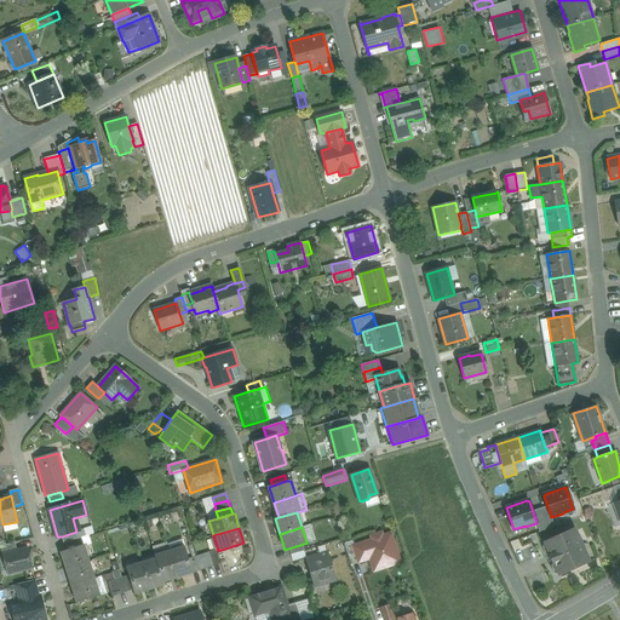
[(76,532),(62,537),(63,544),(81,538),(86,537),(84,529),(76,532)]
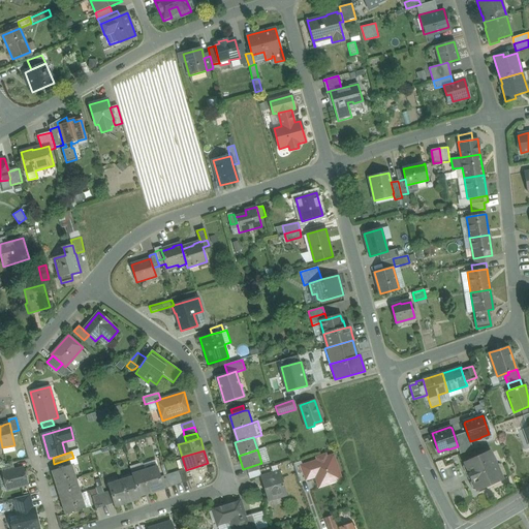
[(490,452),(464,463),(469,473),(468,474),(471,480),(472,479),(477,491),(502,479),(490,452)]
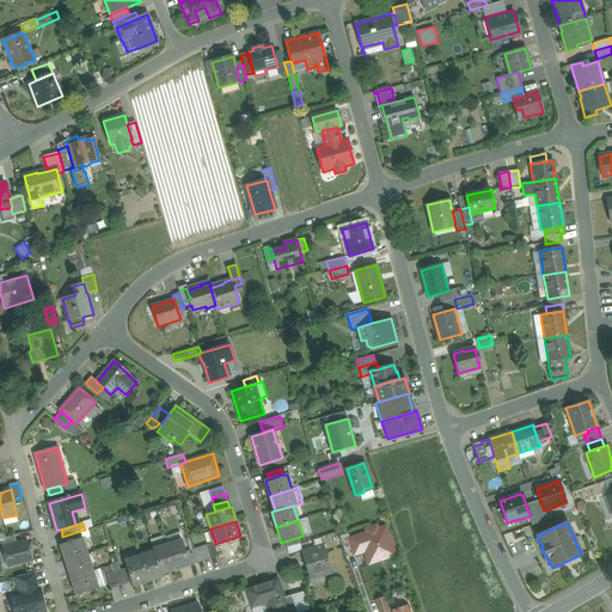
[(368,564),(395,555),(385,526),(378,528),(377,526),(366,530),(367,533),(348,539),(354,555),(365,551),(368,564)]
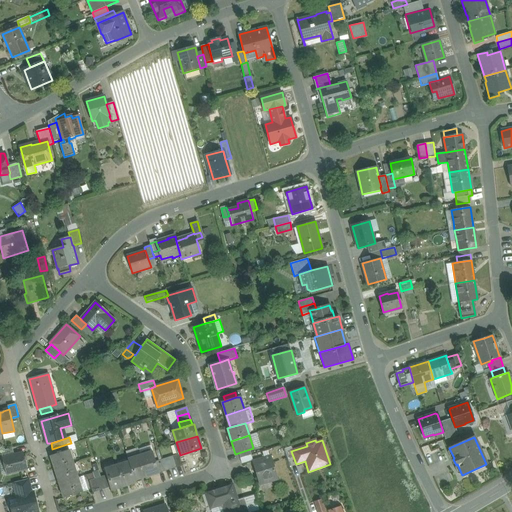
[(67,444),(52,449),(54,455),(69,450),(67,444)]
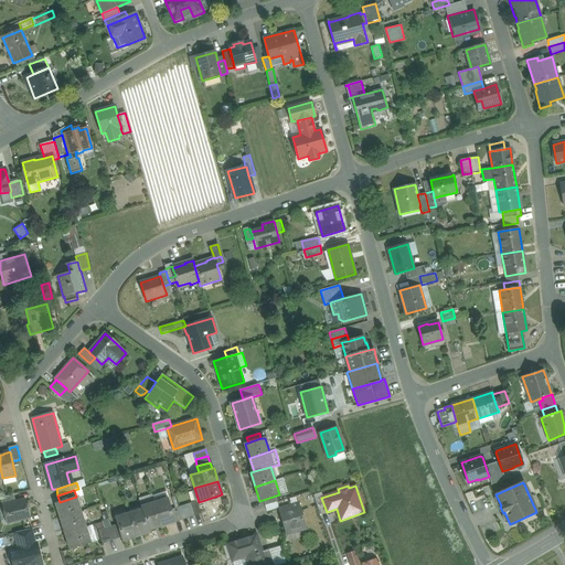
[(14,494),(1,498),(3,505),(16,502),(14,494)]
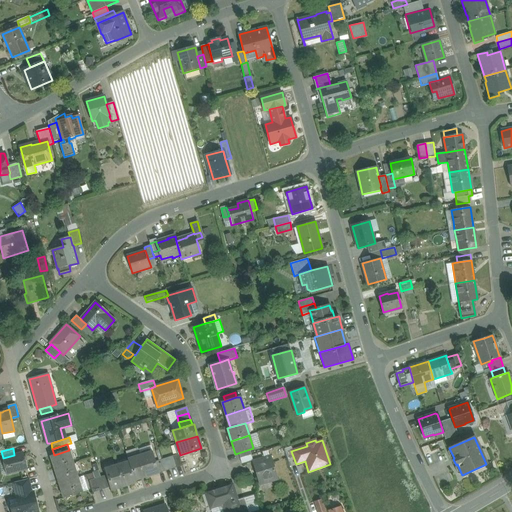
[(250,449),(238,453),(240,458),(251,455),(252,455),(250,449)]
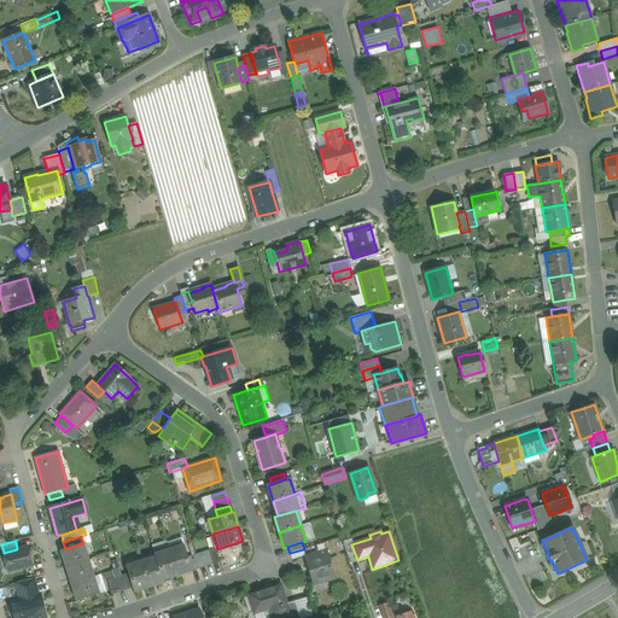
[(65,549),(62,551),(66,567),(88,560),(83,543),(65,549)]
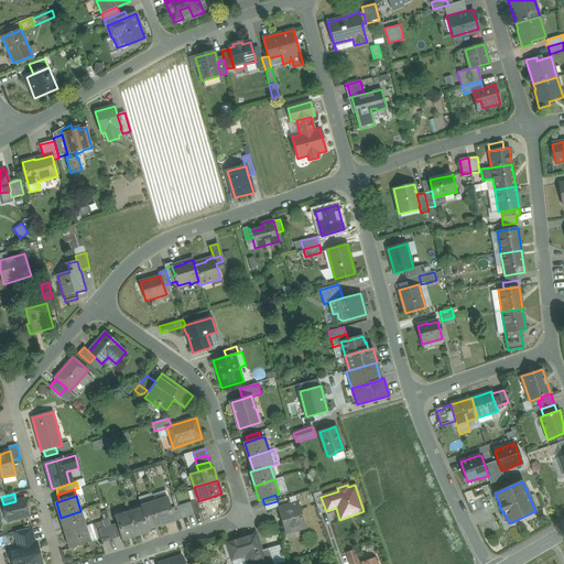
[(167,498),(154,502),(162,525),(175,521),(172,509),(167,498)]
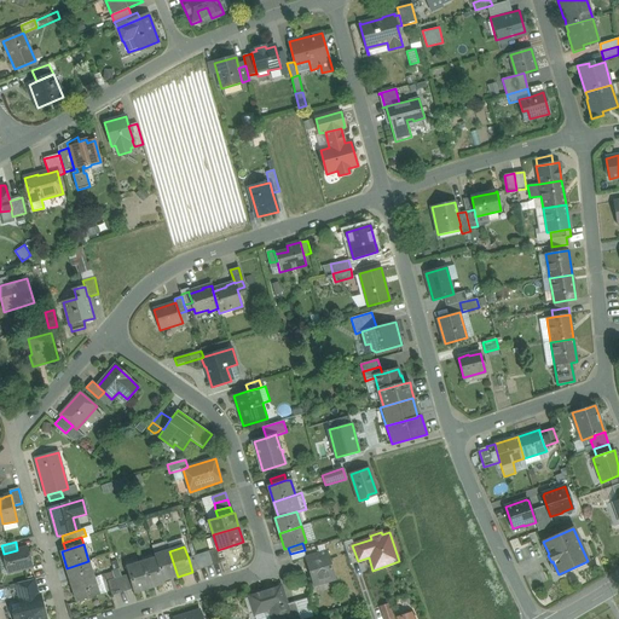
[(17,550),(4,554),(5,562),(10,565),(11,573),(33,567),(28,548),(17,550)]
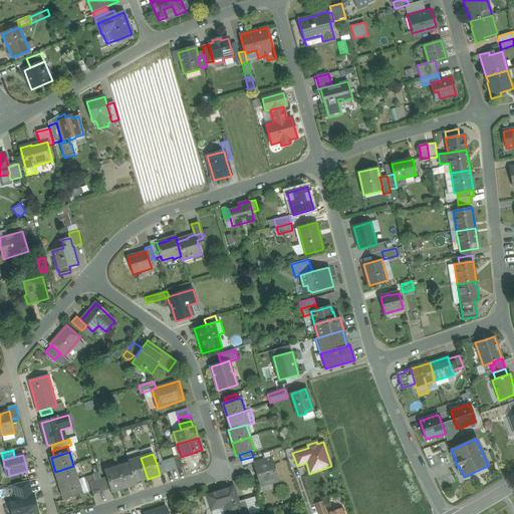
[(180,457),(174,458),(177,470),(183,468),(180,457)]
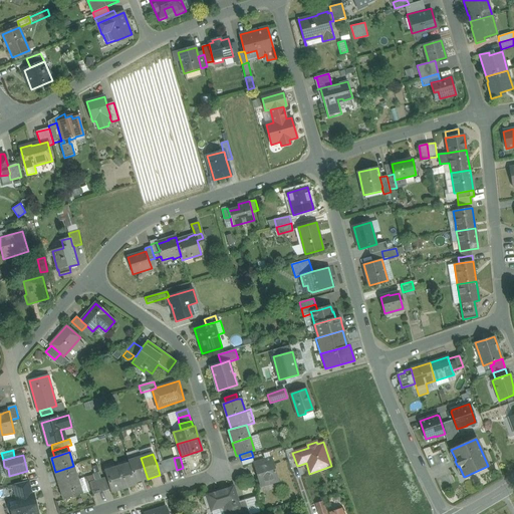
[(252,457),(241,460),(243,466),(254,462),(252,457)]
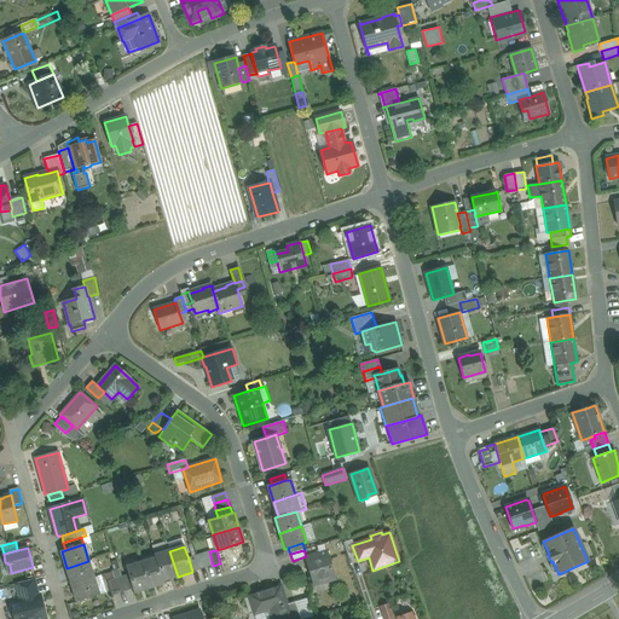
[(327,550),(319,553),(322,560),(308,563),(314,584),(335,578),(327,550)]
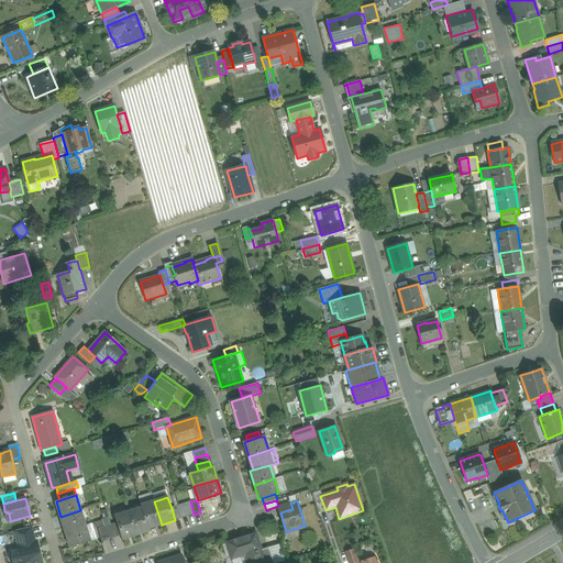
[(154,501),(141,505),(141,508),(142,508),(148,528),(162,525),(154,501)]
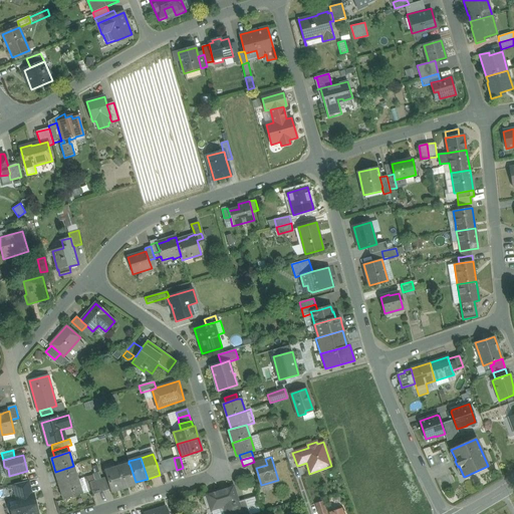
[(174,458),(168,460),(172,472),(177,470),(174,458)]
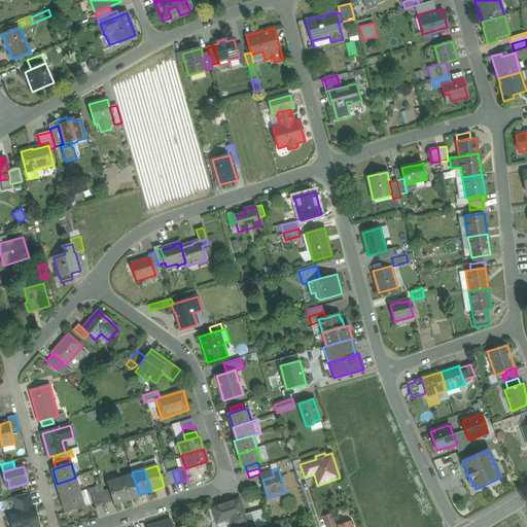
[(172,471),(166,473),(170,485),(176,484),(172,471)]
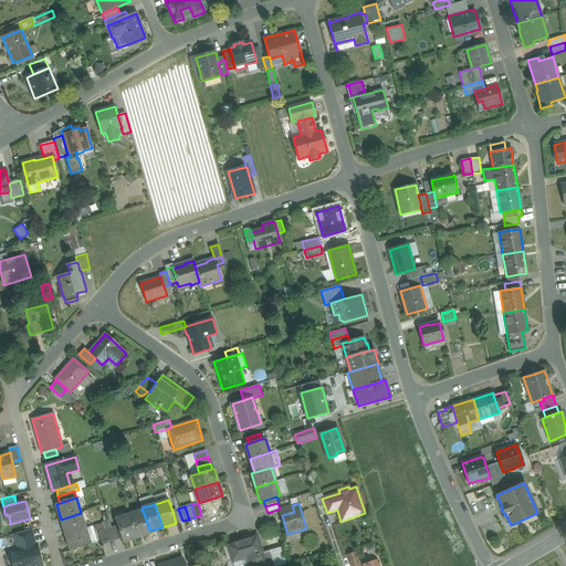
[(178,509),(173,511),(176,523),(182,521),(178,509)]
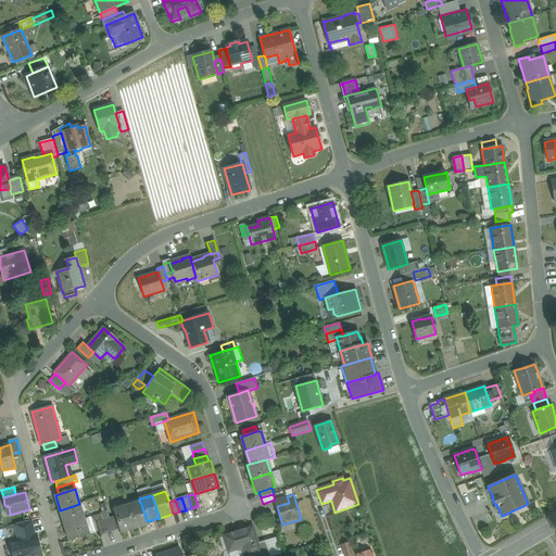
[(139,502),(127,506),(134,529),(147,525),(147,521),(140,502),(139,502)]
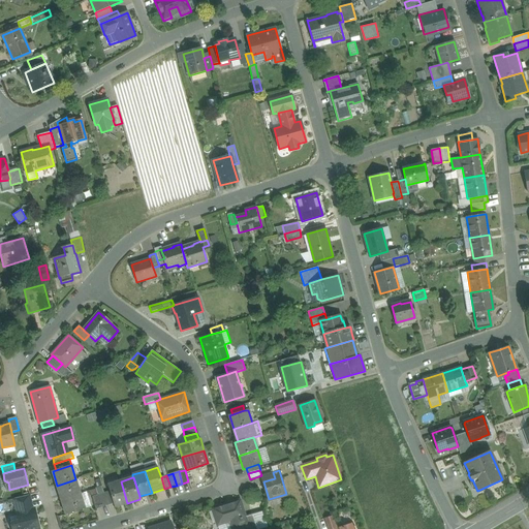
[(75,479),(57,486),(61,500),(80,494),(75,479)]
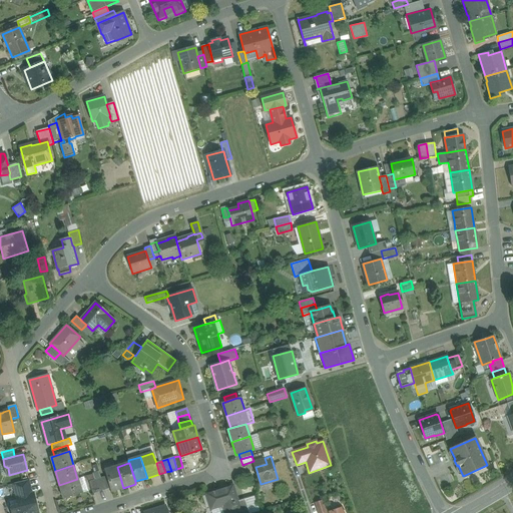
[(117,467),(104,470),(106,477),(110,488),(111,492),(123,488),(117,467)]
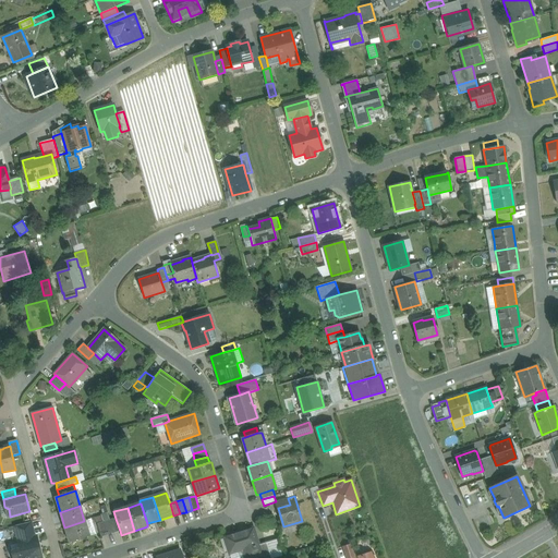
[(116,519),(110,520),(113,533),(120,531),(116,519)]
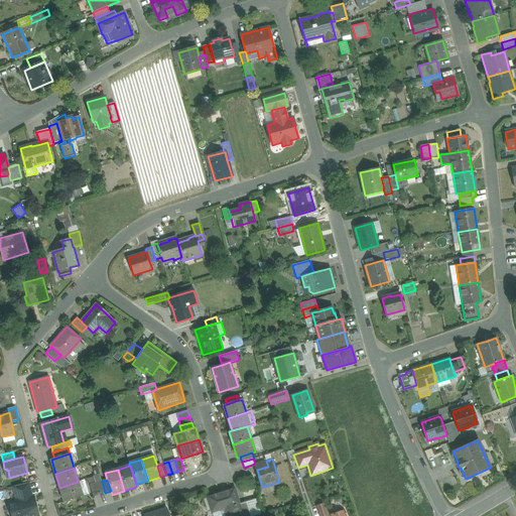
[(102,481),(96,483),(100,495),(105,493),(102,481)]
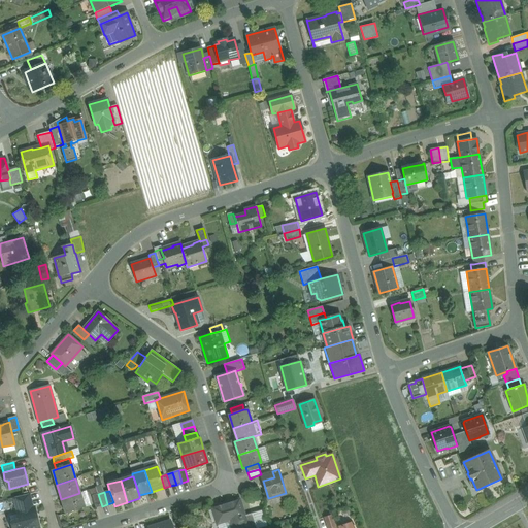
[(79,493),(61,499),(66,514),(85,507),(79,493)]
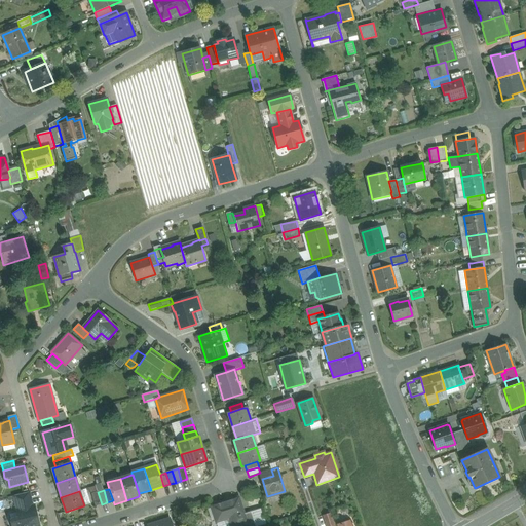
[(29,492),(13,496),(17,511),(33,506),(29,492)]
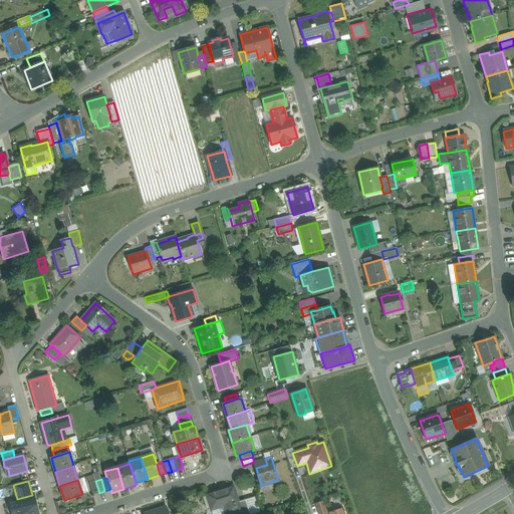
[(95,481),(89,483),(93,495),(99,493),(95,481)]
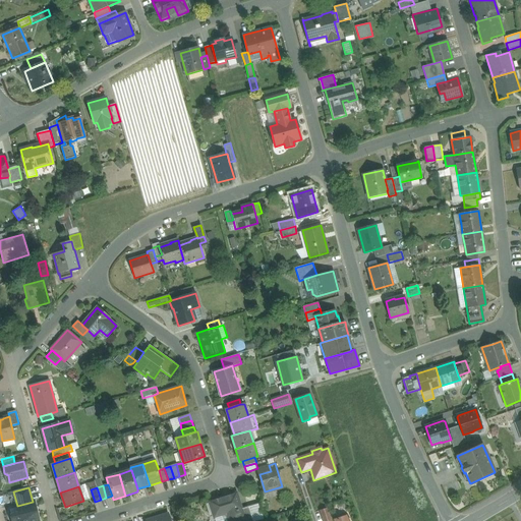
[(236,494),(210,502),(214,518),(226,514),(228,520),(244,520),(241,509),(236,494)]
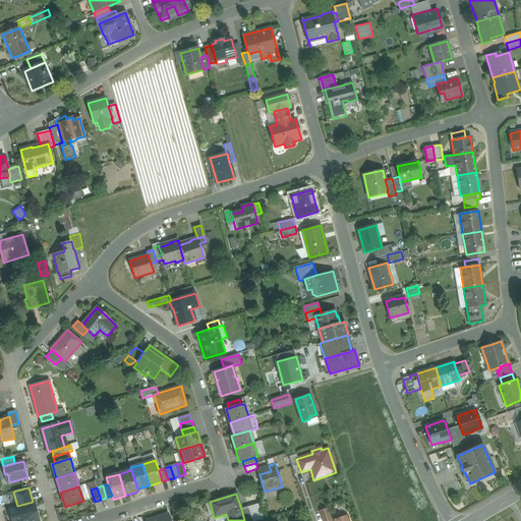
[(17,506),(16,506),(18,514),(10,515),(11,520),(38,520),(37,516),(38,516),(36,507),(35,507),(34,502),(33,502),(17,506)]
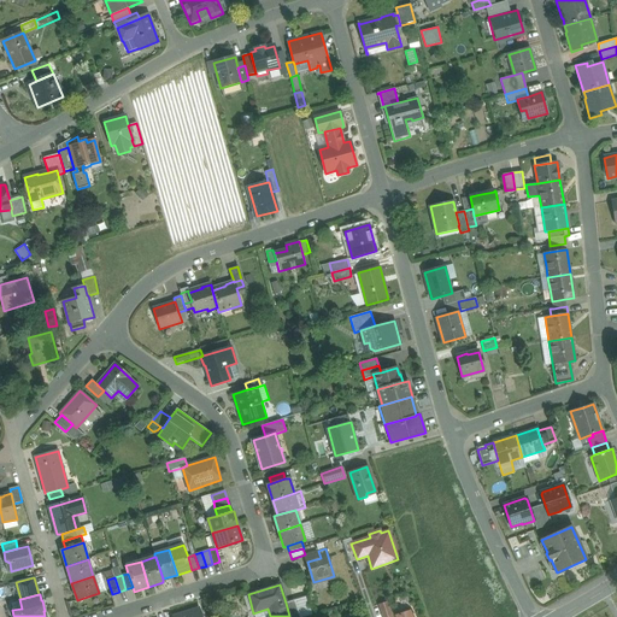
[(300,616),(295,599),(286,603),(289,616),(300,616)]
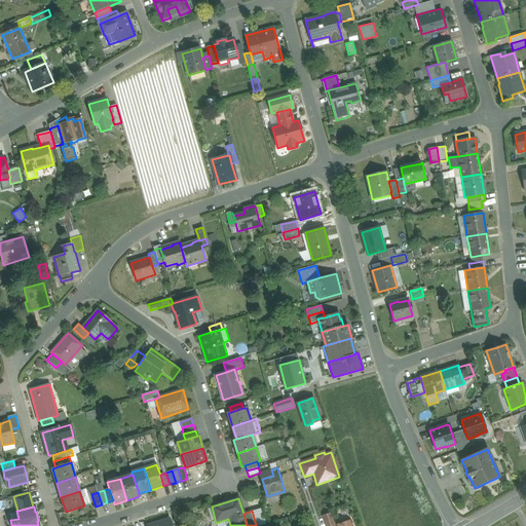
[(331,513),(323,516),(326,525),(334,525),(335,525),(331,513)]
